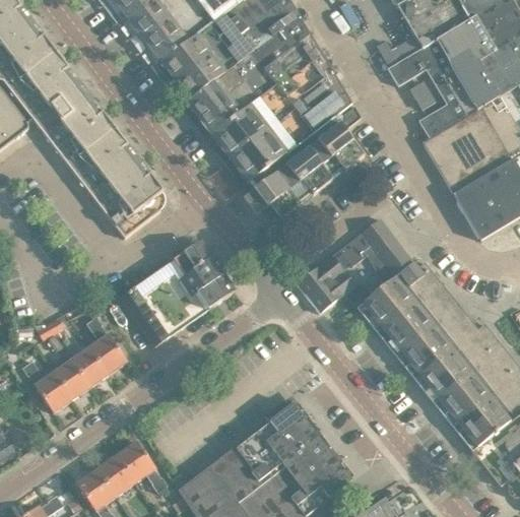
[(0,0),(0,148),(25,129),(26,127),(26,126),(26,124),(26,123),(26,121),(31,118),(124,237),(158,210),(159,209),(161,207),(163,206),(164,204),(164,202),(165,200),(165,198),(164,196),(164,195),(163,193),(161,191),(160,189),(14,0),(0,0)]
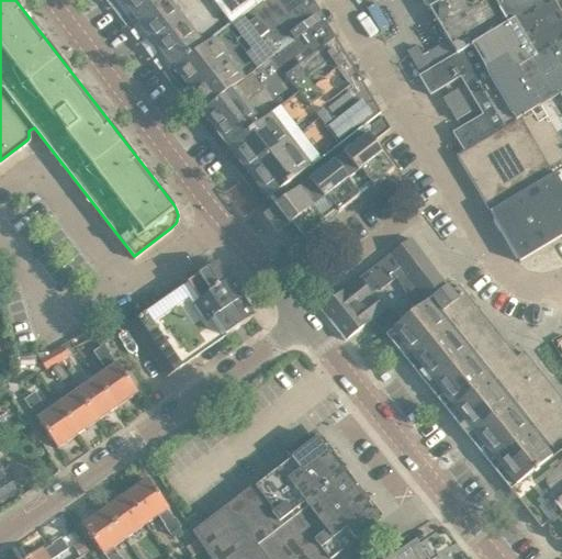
[(115,0),(132,20),(133,19),(134,22),(161,0),(115,0)]
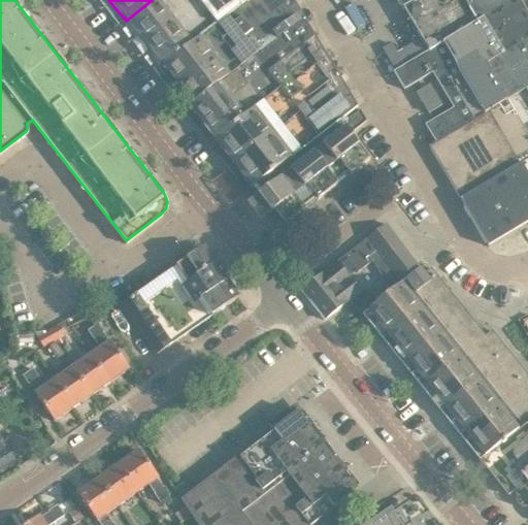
[(160,66),(243,0),(152,0),(126,21),(127,22),(126,22),(160,66)]
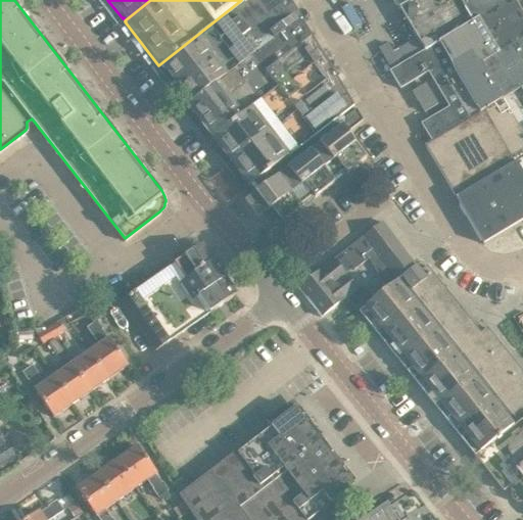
[(300,14),(291,0),(241,0),(158,65),(187,103),(300,14)]
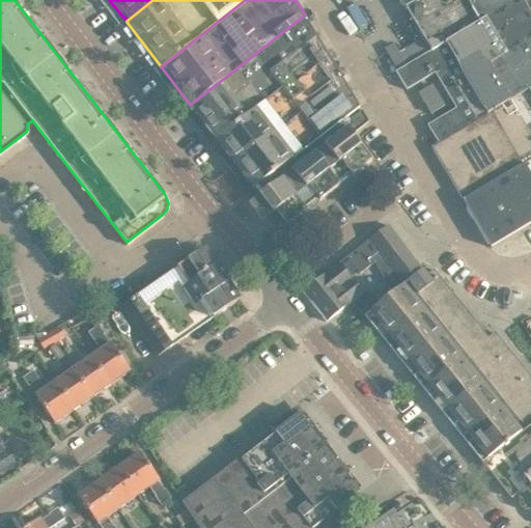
[(411,60),(474,23),(511,0),(401,0),(422,35),(402,47),(411,60)]
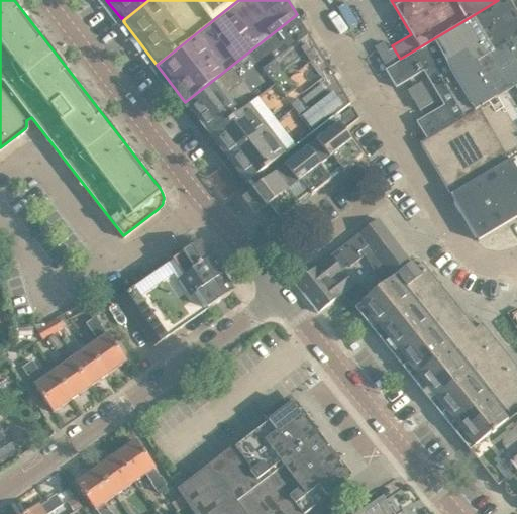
[(516,14),(508,0),(498,0),(461,22),(472,40),(482,34),(516,14)]
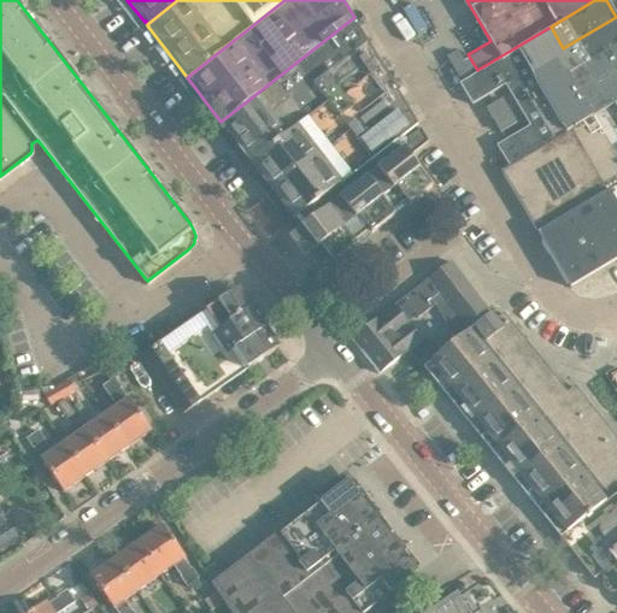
[(250,158),(299,119),(325,99),(311,81),(368,39),(354,17),(221,122),(250,158)]
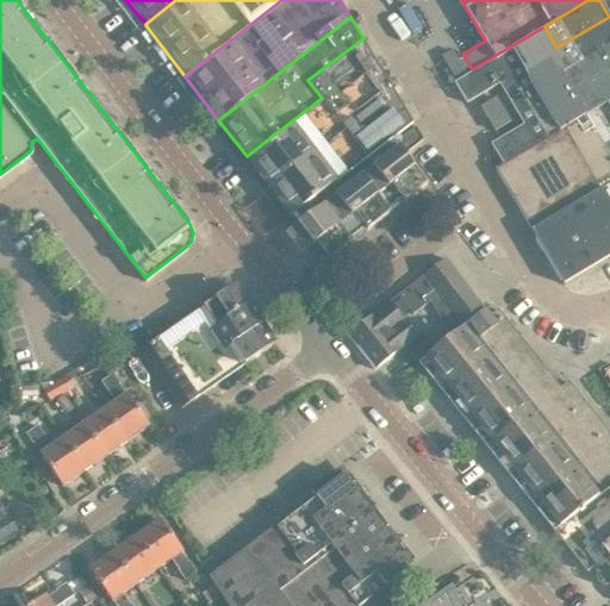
[(609,17),(568,41),(580,60),(609,42),(609,17)]
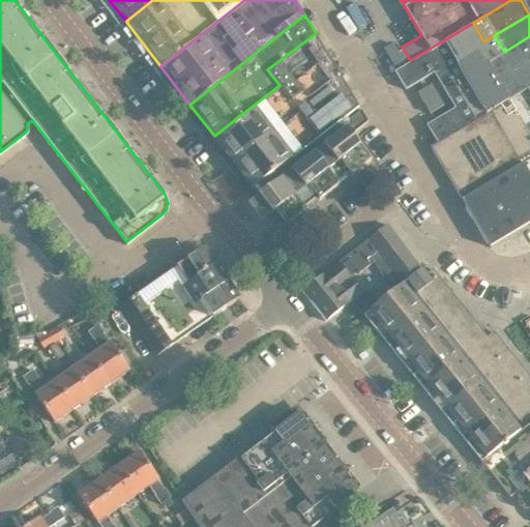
[(473,23),(410,60),(405,62),(395,68),(393,69),(405,87),(433,69),(443,88),(504,52),(494,35),(483,41),(473,23)]
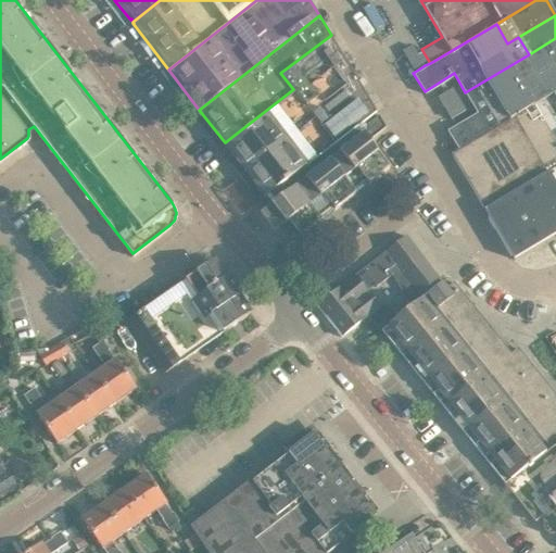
[(310,160),(356,124),(376,110),(331,35),(280,73),(293,89),(269,108),(290,135),(310,160)]
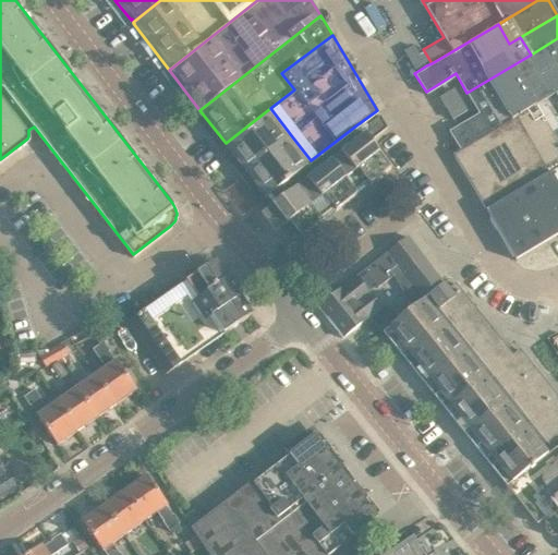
[(557,38),(531,55),(466,93),(477,111),(447,129),(458,147),(557,88),(557,38)]
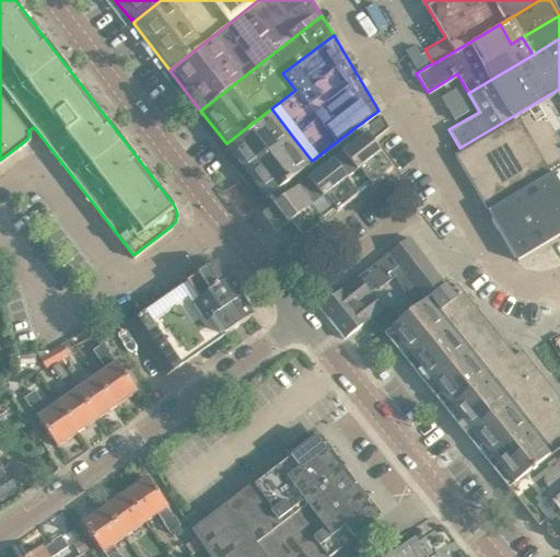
[(405,49),(418,72),(428,66),(420,53),(415,44),(405,49)]
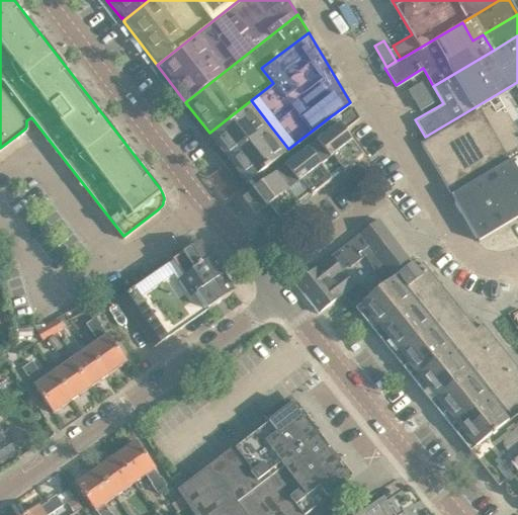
[(419,107),(431,100),(421,81),(408,88),(419,107)]
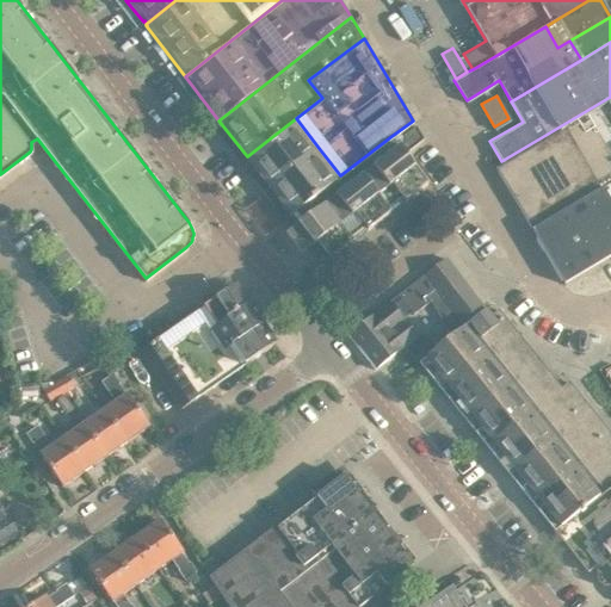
[(610,181),(610,97),(501,161),(493,166),(531,229),(603,187),(610,181)]
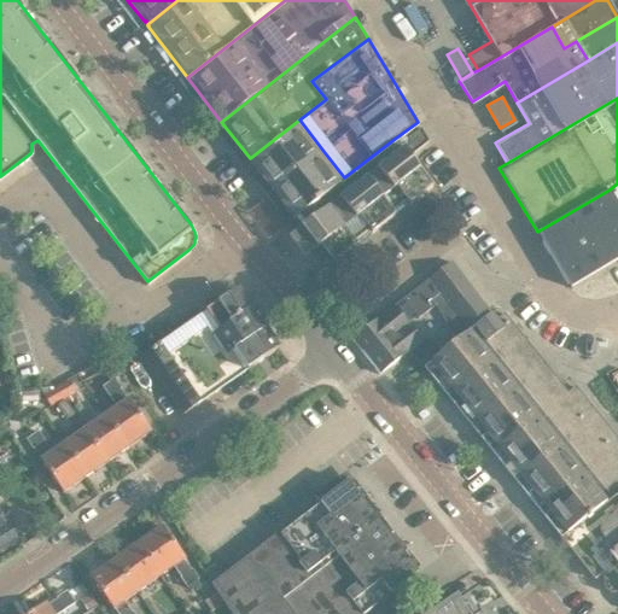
[(322,150),(299,120),(250,158),(272,187),(322,150)]
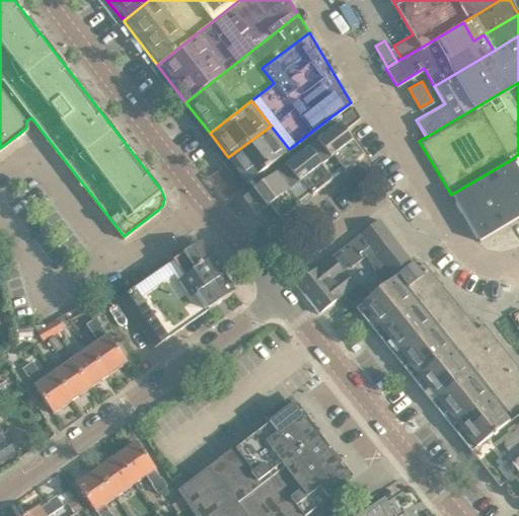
[(332,116),(289,149),(247,181),(252,188),(245,194),(267,223),(277,215),(280,218),(299,203),(297,200),(309,191),(311,194),(330,178),(328,175),(341,166),(343,169),(363,154),(343,130),(359,117),(353,105),(342,114),(344,117),(337,122),(332,116)]
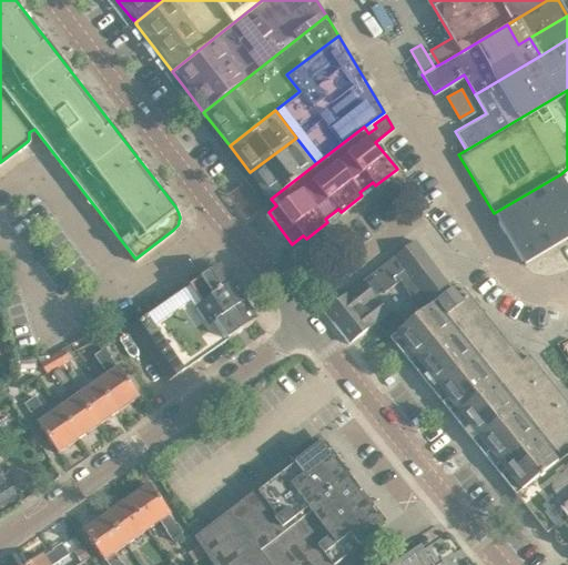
[(270,199),(271,199),(316,163),(296,138),(250,172),(270,199)]
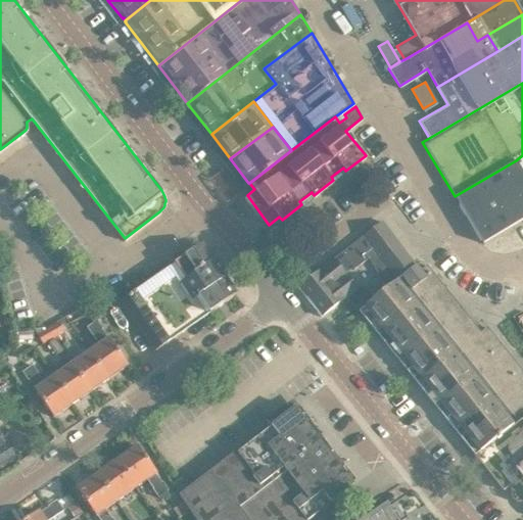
[(522,217),(522,173),(516,160),(455,196),(482,241),(522,217)]
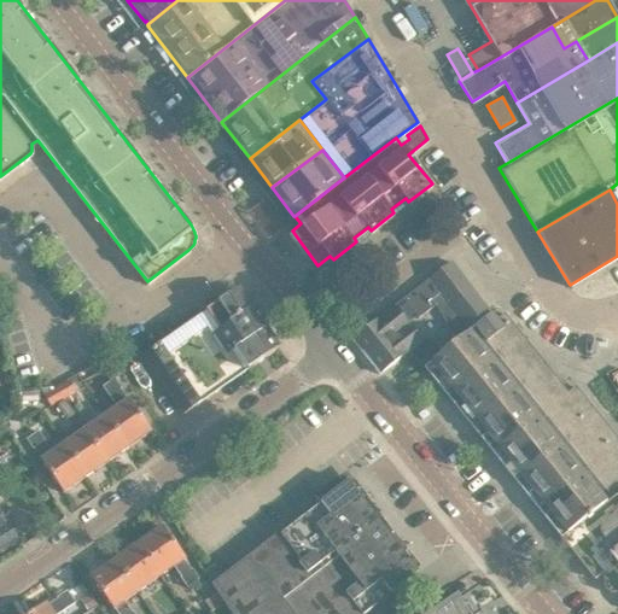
[(430,296),(461,273),(450,258),(421,281),(430,296)]
